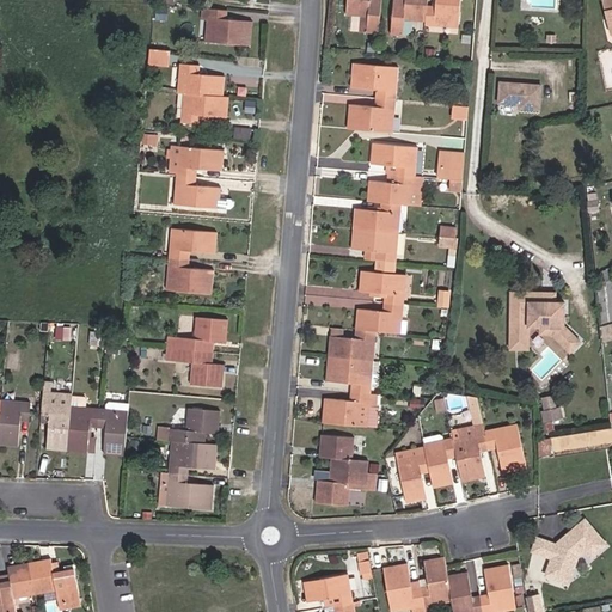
[(367,14),(366,31),(379,31),(380,0),(347,0),(347,13),(360,14),(367,14)]
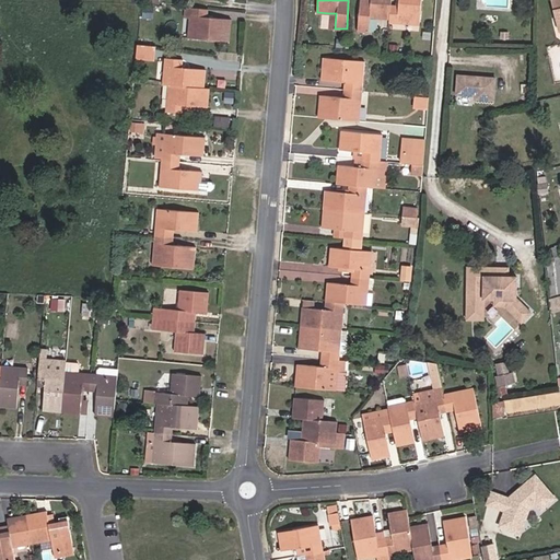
[(389,19),(389,6),(389,0),(359,0),(357,30),(368,30),(369,16),(389,19)]
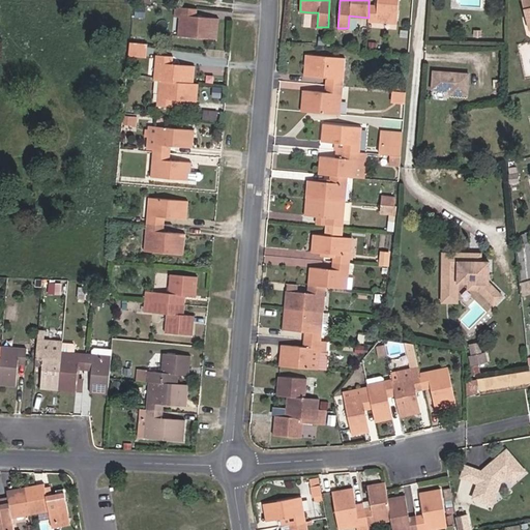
[(369,5),(369,18),(367,21),(396,23),(398,0),(376,0),(376,6),(369,5)]
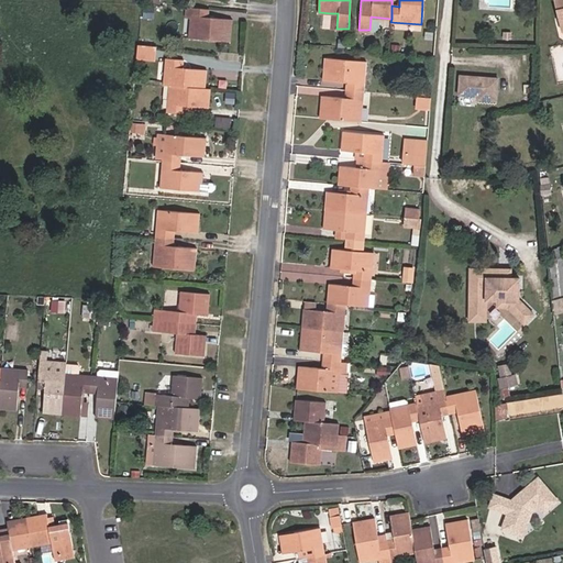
[(230,42),(231,20),(207,18),(208,10),(192,8),(190,39),(230,42)]
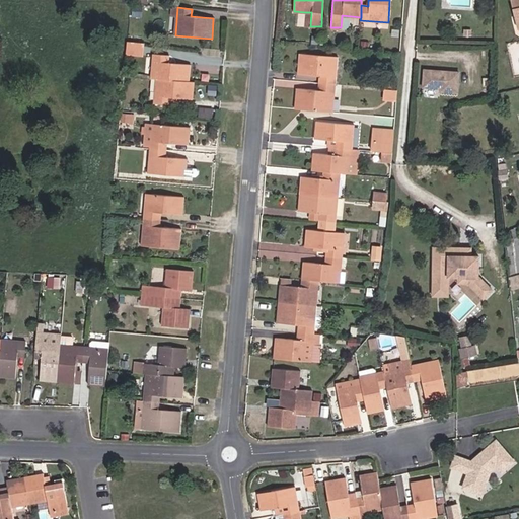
[(344,16),(343,26),(350,27),(351,17),(344,16)]
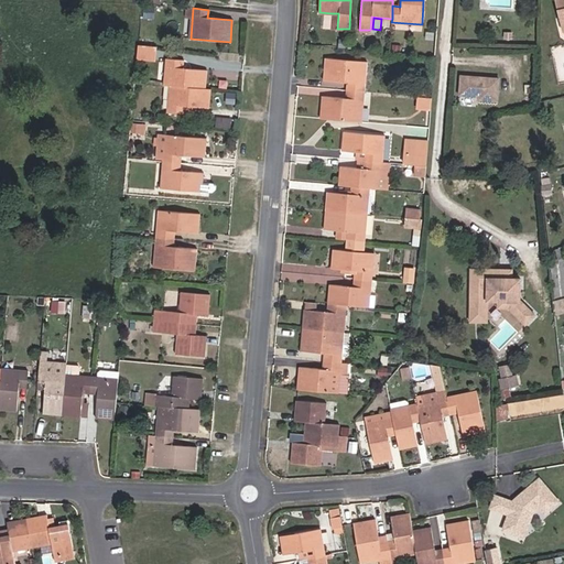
[(138,45),(137,58),(155,60),(156,46),(138,45)]
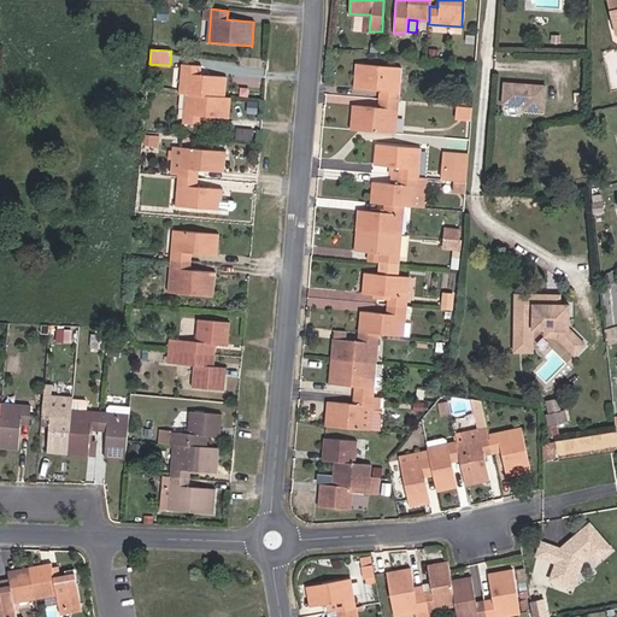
[(380,98),(397,100),(399,68),(357,63),(354,88),(380,89),(380,98)]
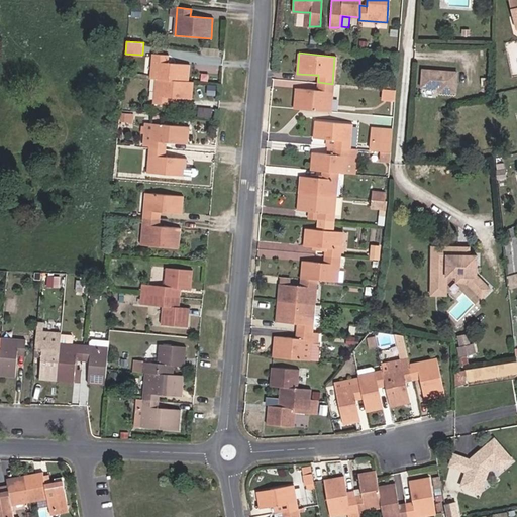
[(156,79),(187,82),(189,65),(167,63),(168,55),(152,54),(150,79),(156,79)]
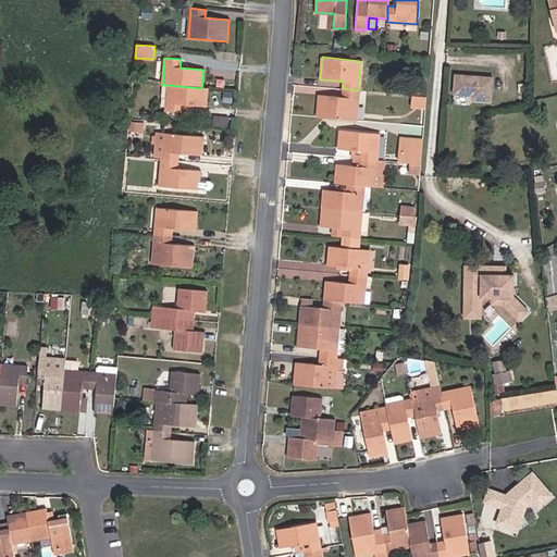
[(463,95),(465,76),(454,75),(453,95),(463,95)]
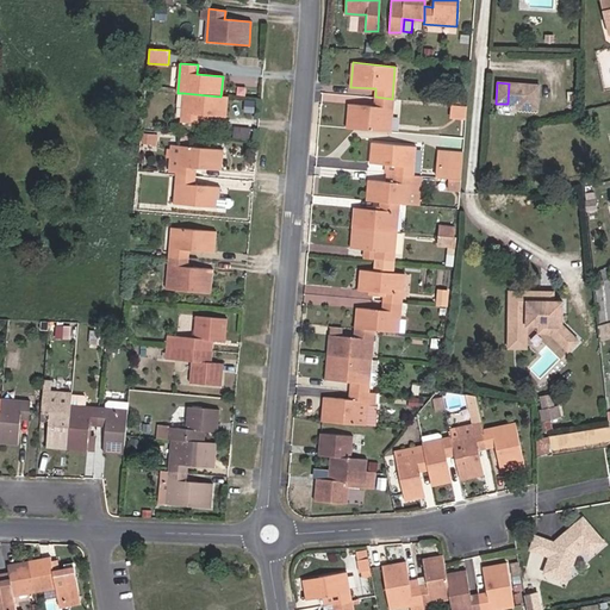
[(539,111),(540,85),(509,83),(508,104),(517,105),(517,110),(539,111)]
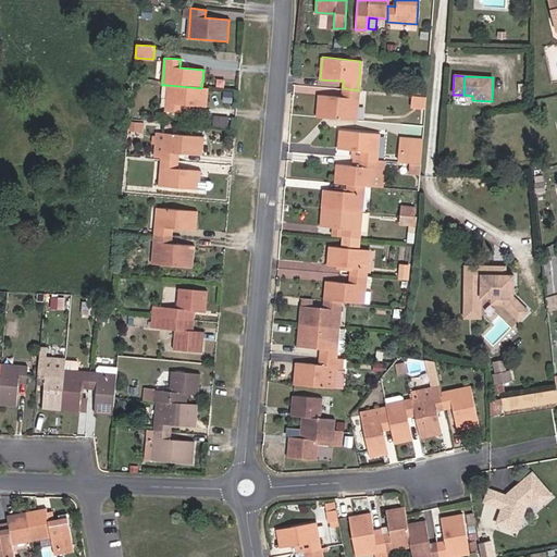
[(425,96),(426,84),(415,83),(413,95),(425,96)]
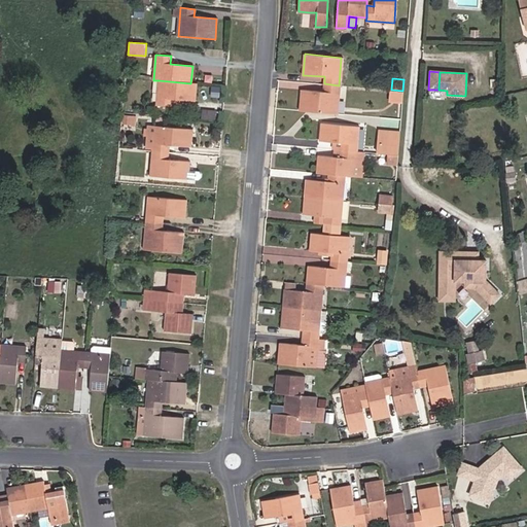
[(196,83),(190,83),(159,80),(156,105),(172,106),(172,99),(195,101),(196,83)]
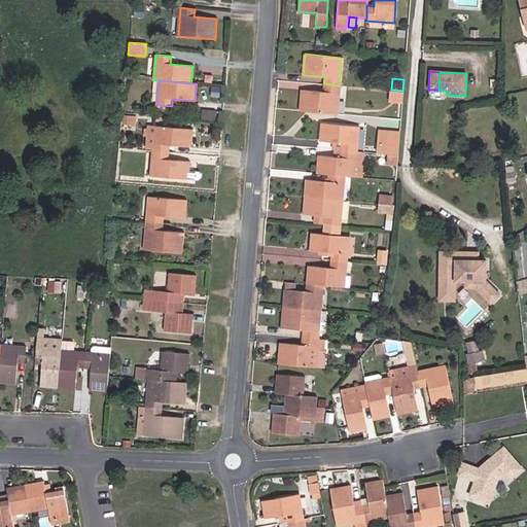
[(336,113),(339,85),(324,83),(323,91),(302,90),(300,110),(336,113)]
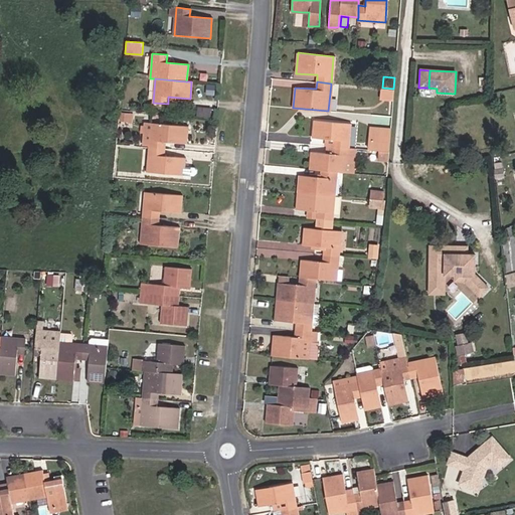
[(392,100),(393,89),(382,88),(381,88),(381,99),(392,100)]
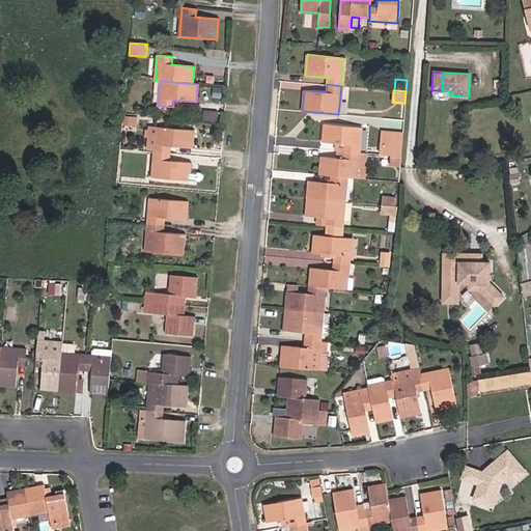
[(343,150),(359,151),(361,128),(324,123),(322,141),(343,143),(343,150)]
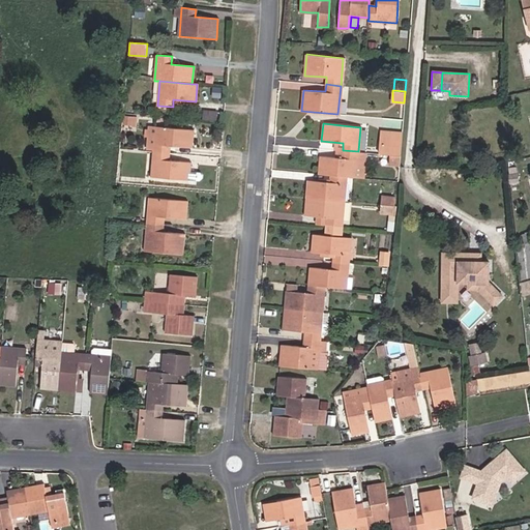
[(155,126),(153,152),(169,153),(170,145),(192,147),(193,130),(155,126)]
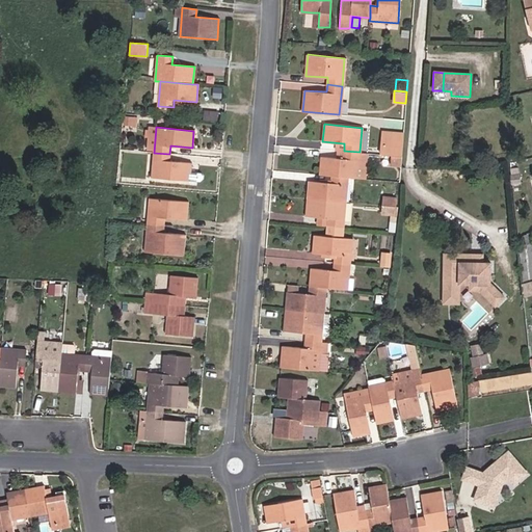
[(401,145),(402,133),(384,131),(383,144),(401,145)]
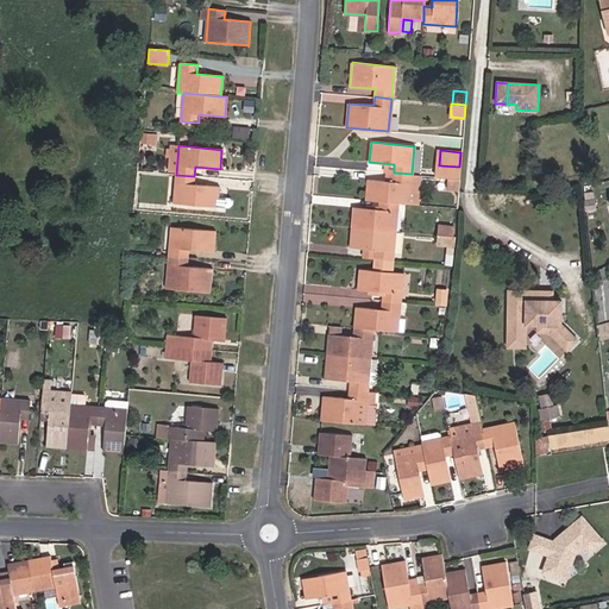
[(449,177),(458,179),(459,167),(439,165),(438,176),(449,177)]
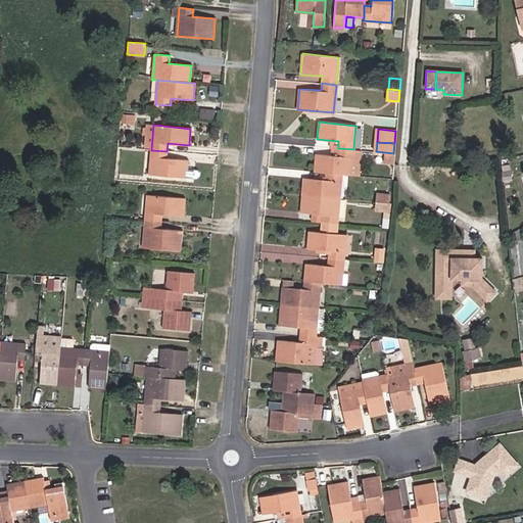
[(362,150),(353,149),(338,148),(337,155),(330,155),(316,154),(315,171),(326,172),(342,173),(351,174),(352,163),(361,164),(362,150)]
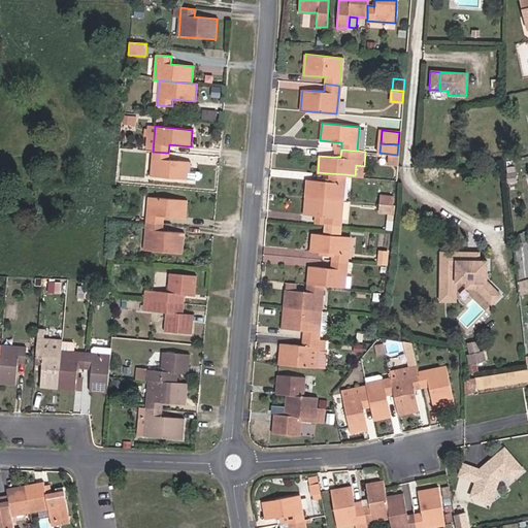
[(168,153),(153,152),(151,176),(199,180),(201,177),(201,174),(199,171),(189,170),(190,162),(167,160),(168,153)]
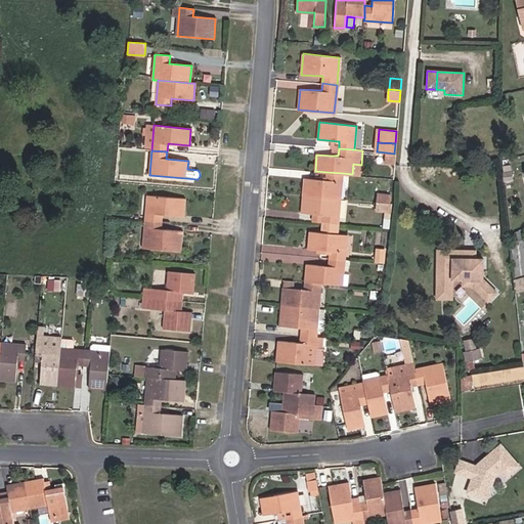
[(385,162),(394,163),(394,154),(386,153),(385,162)]
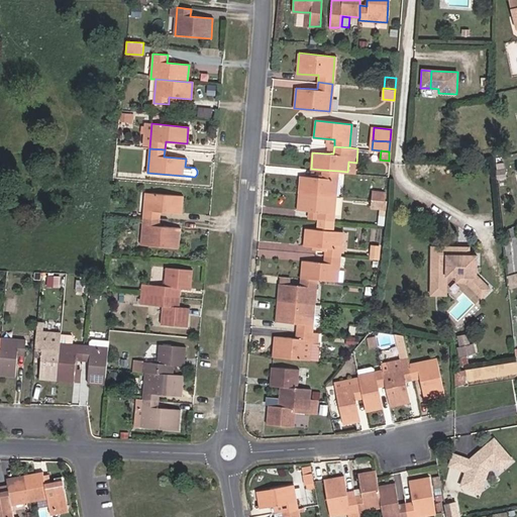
[(355,173),(356,163),(348,162),(347,172),(355,173)]
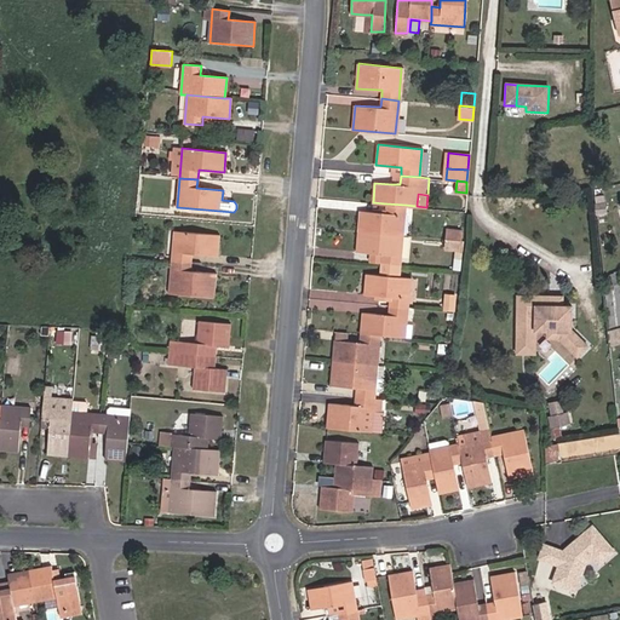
[(402,235),(406,205),(386,204),(386,213),(360,211),(359,230),(402,235)]
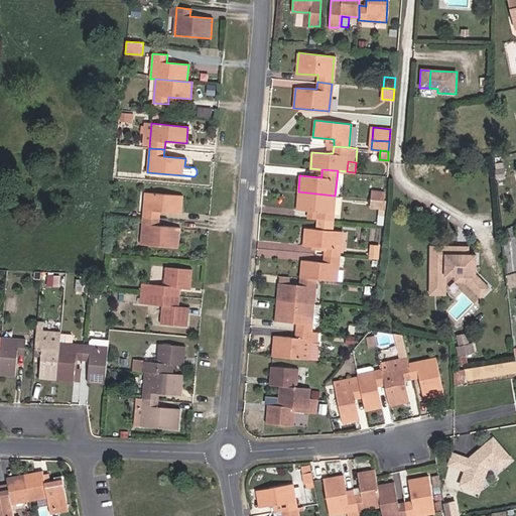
[(384,200),(385,191),(374,190),(373,199),(384,200)]
